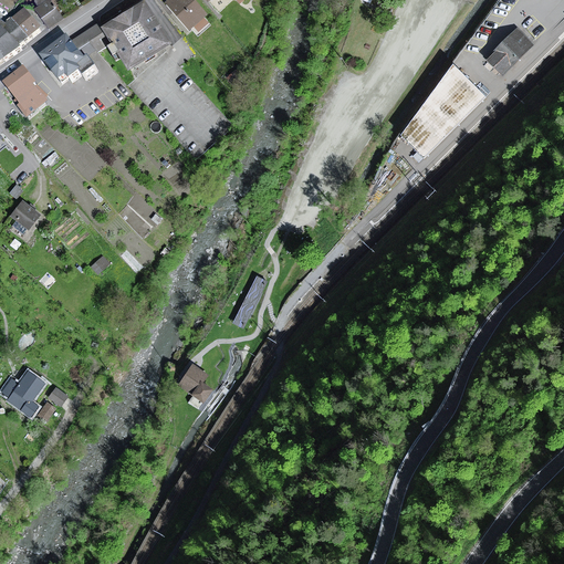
[(44,0),(34,8),(48,27),(61,17),(49,0),(44,0)]
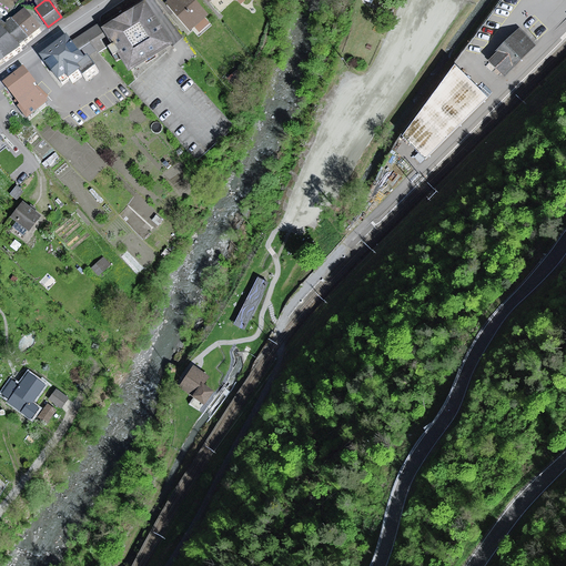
[(97,21),(82,31),(69,40),(66,33),(51,43),(39,52),(44,60),(63,82),(80,69),(87,77),(97,69),(90,60),(88,62),(82,56),(94,47),(97,50),(111,41),(129,68),(170,41),(144,0),(109,22),(100,28),(97,21)]
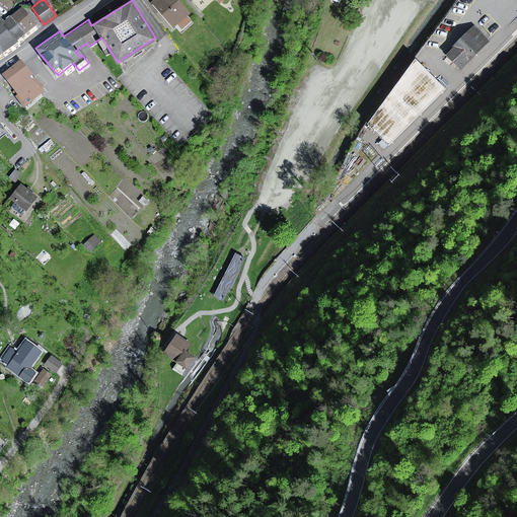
[(189,11),(178,0),(153,0),(152,1),(172,24),(189,11)]
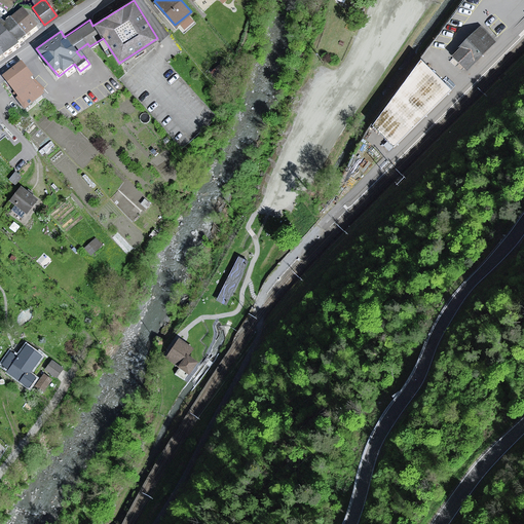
[(24,40),(28,37),(38,27),(31,19),(23,9),(14,16),(12,19),(2,26),(0,25),(0,58),(4,55),(16,46),(20,44),(24,40)]
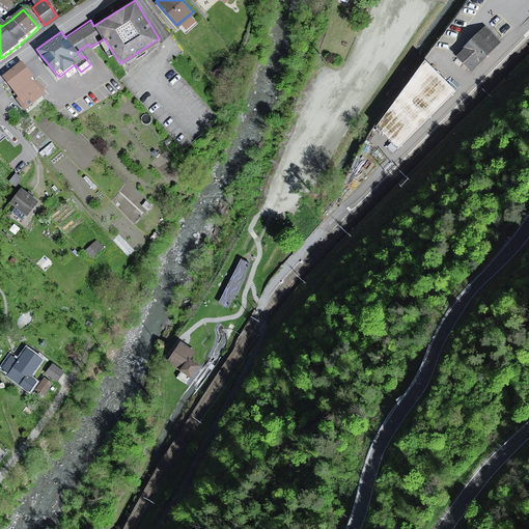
[(469,68),(497,39),(483,27),(455,55),(469,68)]
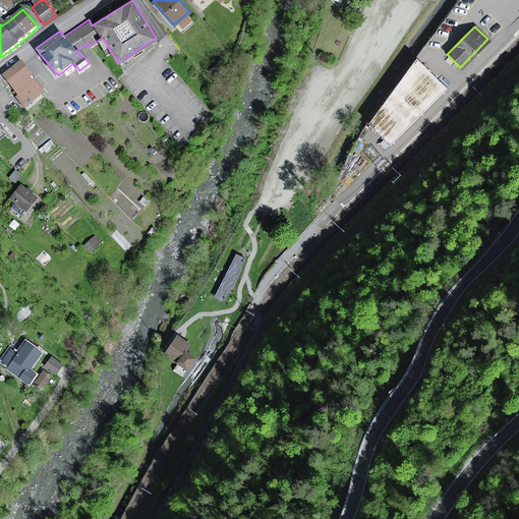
[(367,125),(389,146),(445,89),(415,59),(367,125)]
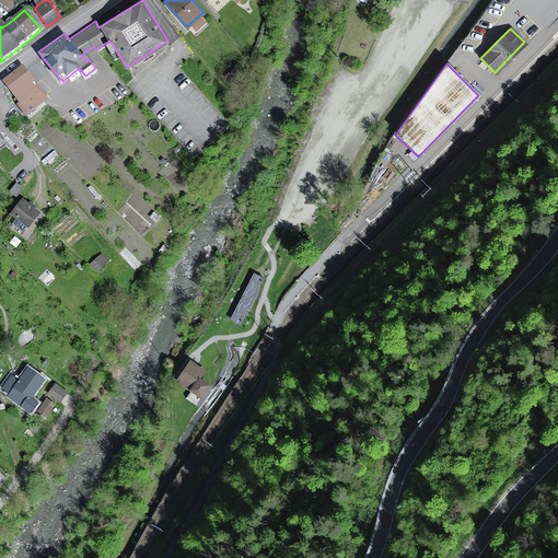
[(24,69),(4,83),(28,113),(46,100),(35,85),(36,84),(24,69)]
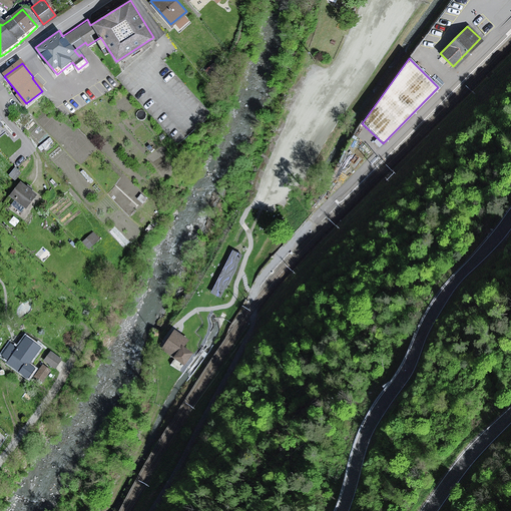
[(18,173),(11,167),(5,174),(11,180),(18,173)]
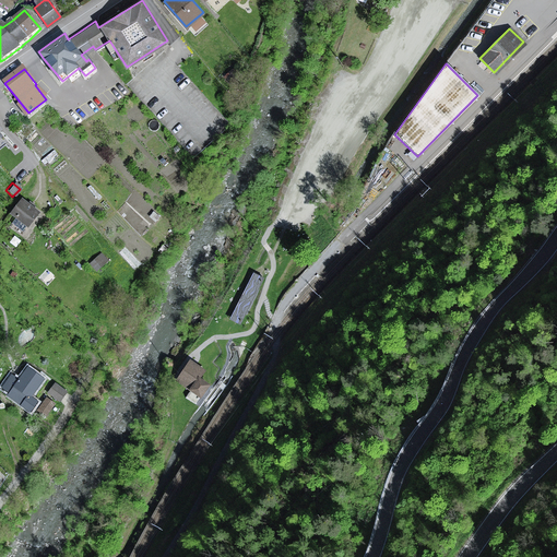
[(37,210),(21,197),(10,210),(27,223),(37,210)]
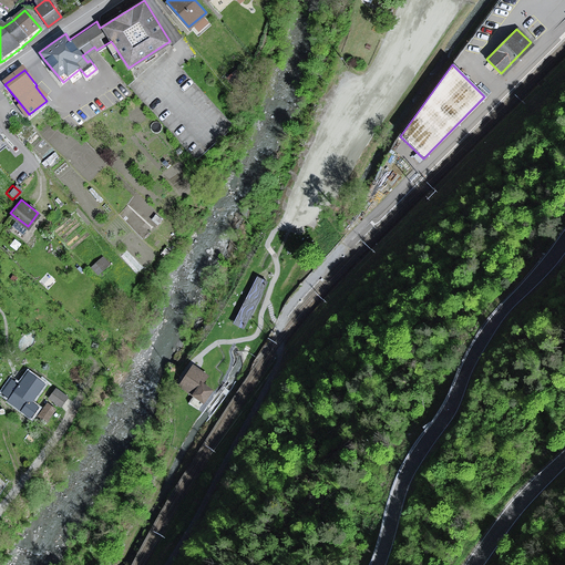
[(106,264),(100,256),(85,268),(92,276),(106,264)]
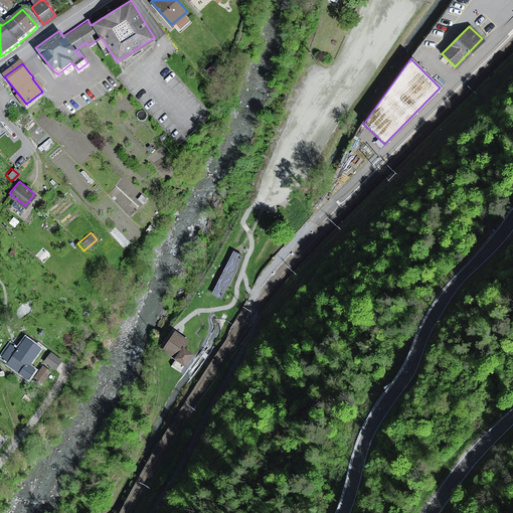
[(174,330),(163,348),(175,355),(174,357),(184,363),(192,352),(181,345),(186,337),(174,330)]
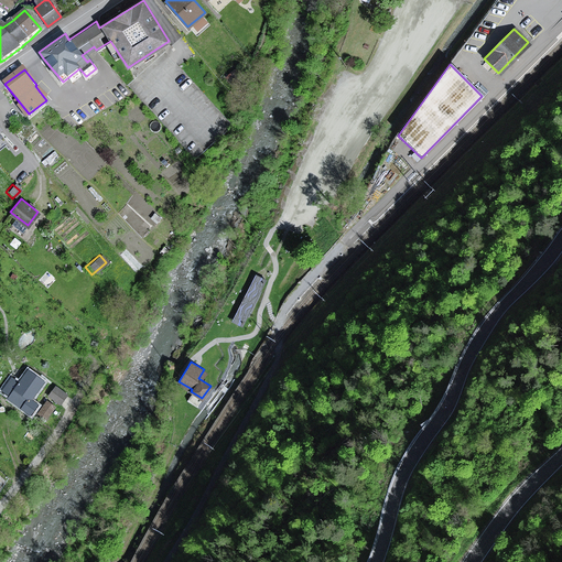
[(42,380),(26,369),(18,381),(10,376),(1,388),(9,393),(7,396),(29,412),(36,402),(29,397),(42,380)]
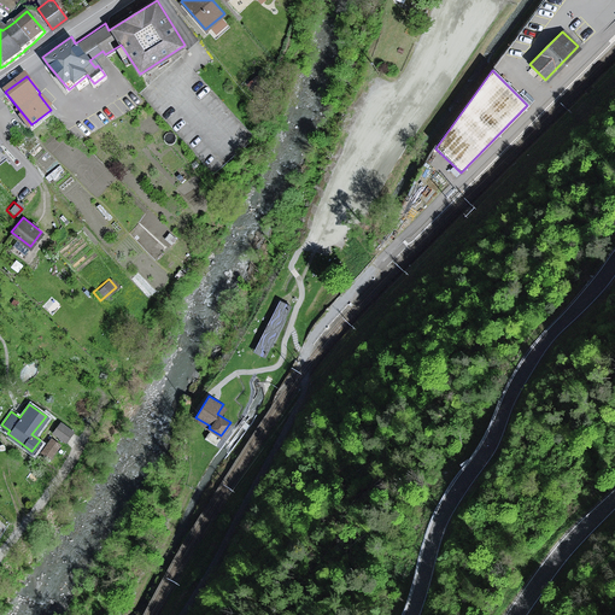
[(60,421),(53,431),(65,439),(71,431),(60,421)]
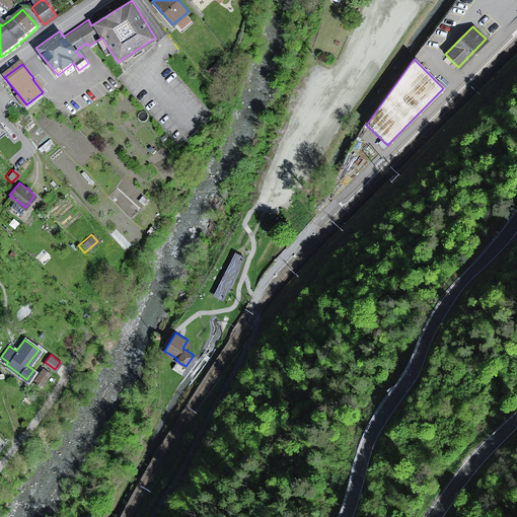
[(34,378),(42,383),(49,372),(43,367),(34,378)]
